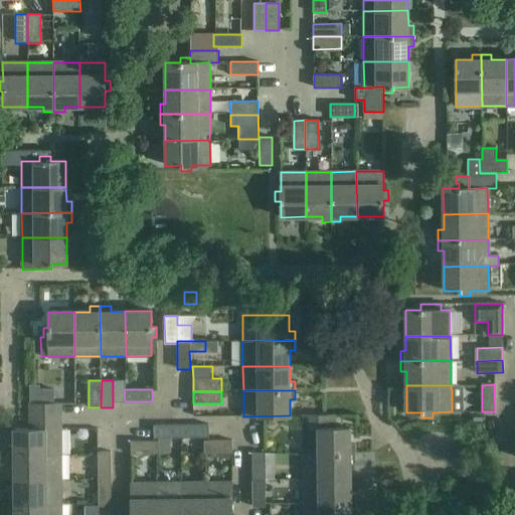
[(30,404),(30,416),(60,415),(60,403),(30,404)]
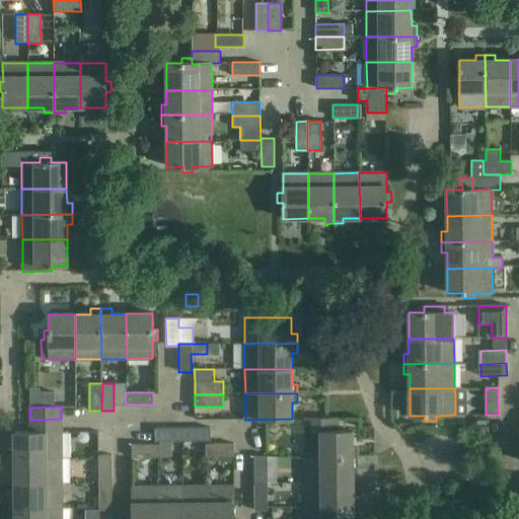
[(9,449),(9,458),(61,458),(61,432),(61,419),(30,420),(30,433),(14,433),(14,449),(9,449)]
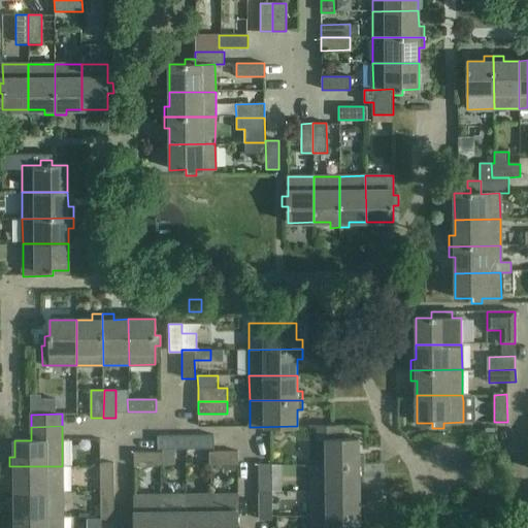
[(310,426),(311,465),(364,465),(364,456),(359,456),(359,438),(341,438),(341,426),(310,426)]
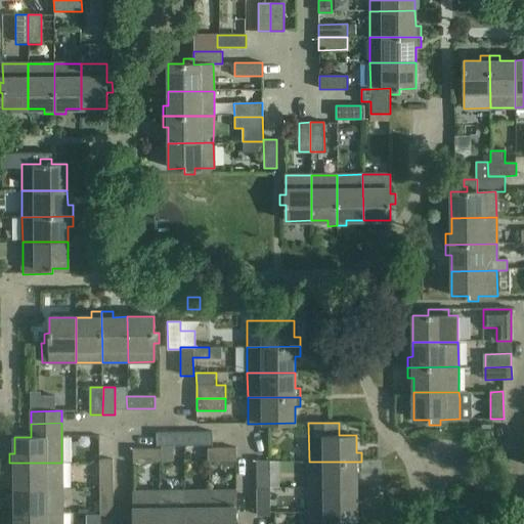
[(89,451),(89,428),(81,428),(81,451),(89,451)]
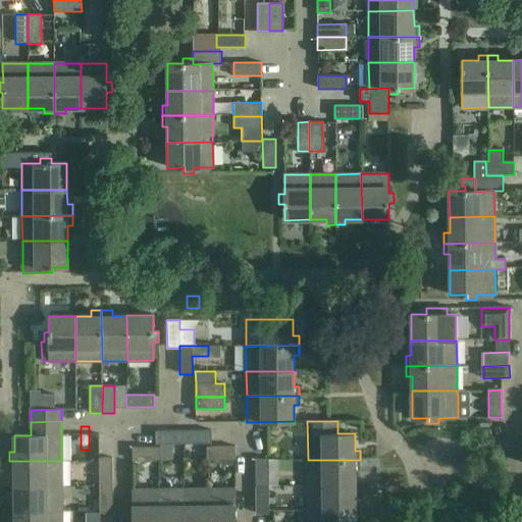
[(184,444),(184,430),(156,431),(156,444),(184,444)]
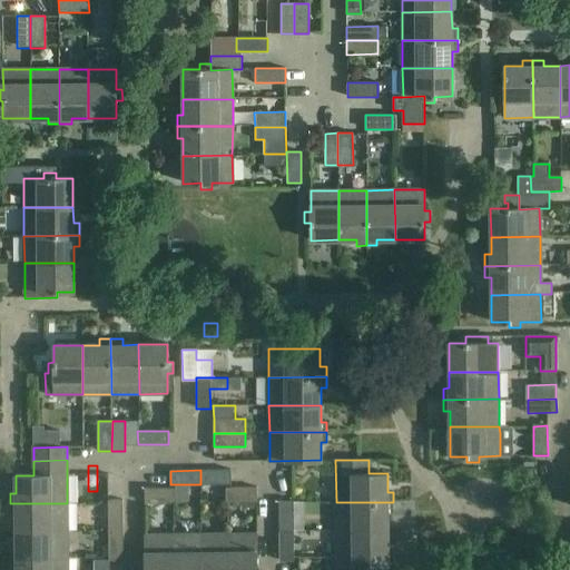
[(231,470),(200,470),(200,484),(231,484),(231,470)]
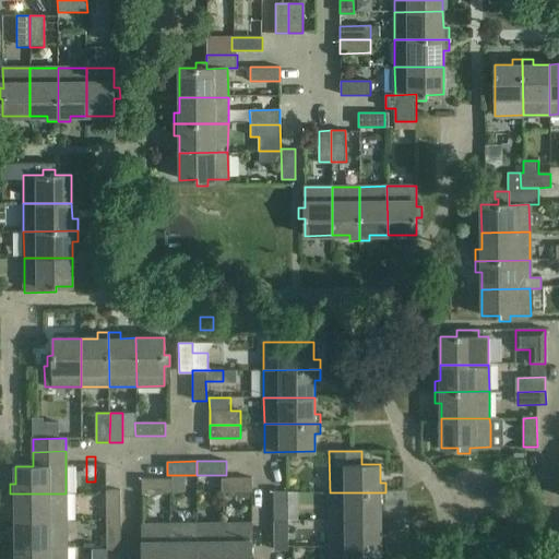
[(142,479),(142,492),(173,492),(173,478),(142,479)]
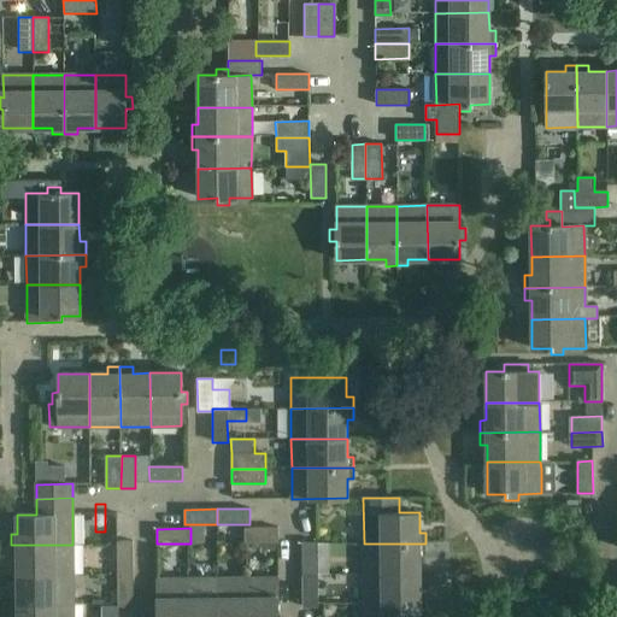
[(245,528),(245,544),(278,542),(277,528),(245,528)]
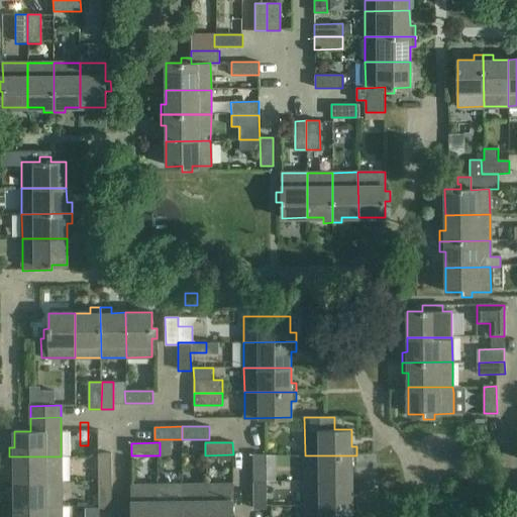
[(98,453),(99,482),(111,482),(111,453),(98,453)]
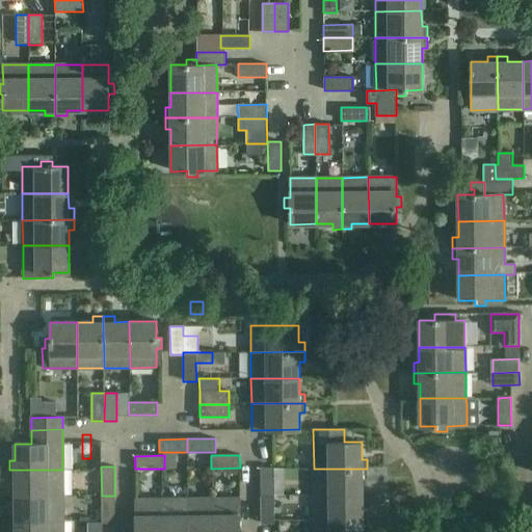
[(260,468),(260,497),(273,497),(273,468),(260,468)]
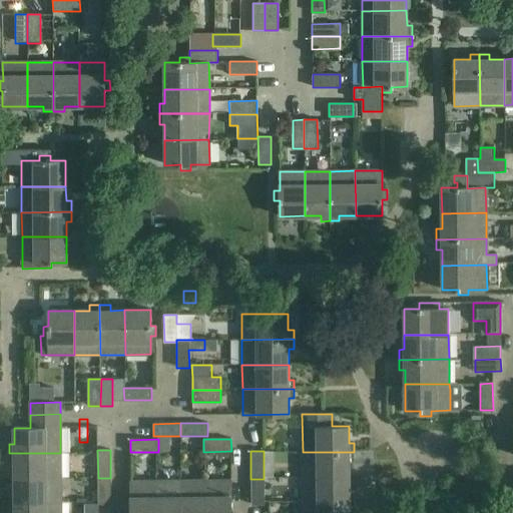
[(303,452),(303,478),(349,477),(349,461),(354,461),(354,452),(303,452)]
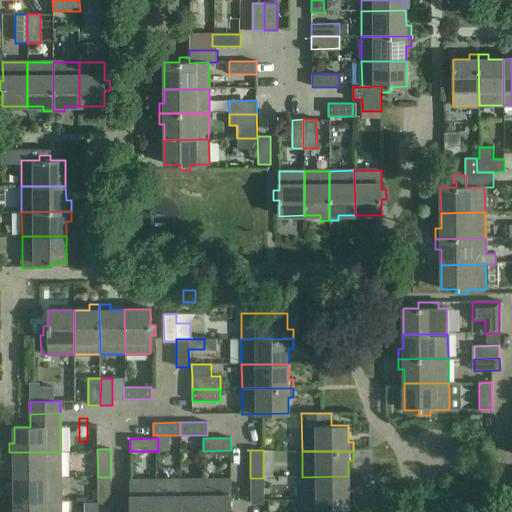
[(60,452),(9,452),(9,461),(14,461),(14,477),(60,477),(60,452)]
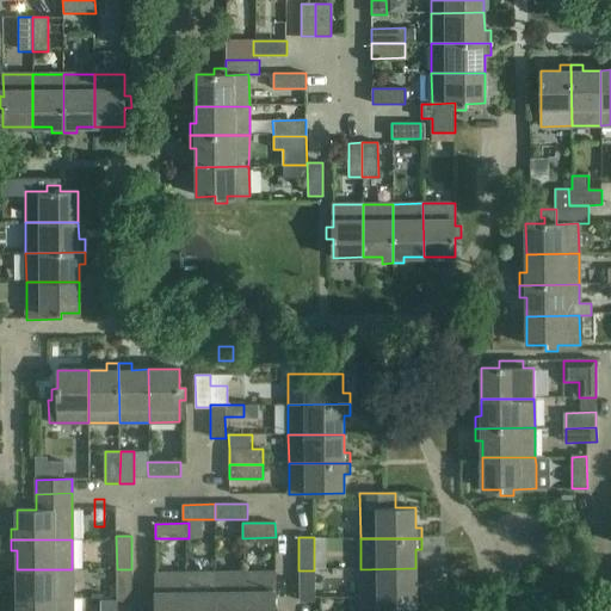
[(319,559),(319,588),(337,588),(335,559),(319,559)]
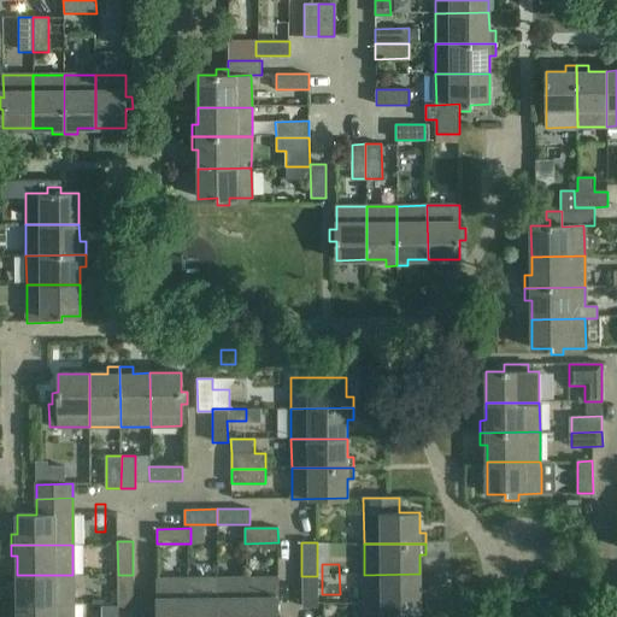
[(364,575),(364,603),(427,603),(427,592),(419,592),(419,574),(364,575)]
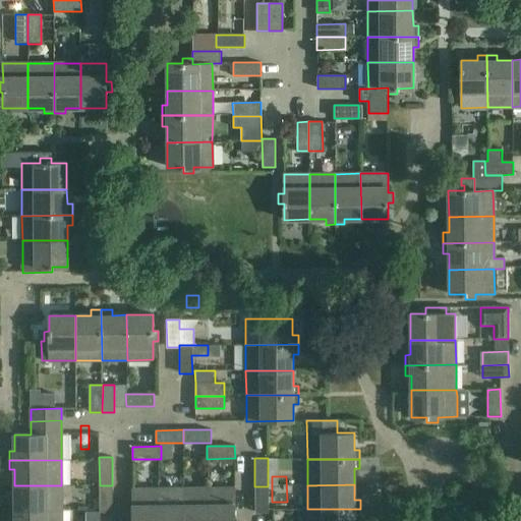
[(9,511),(62,511),(61,485),(14,485),(14,502),(9,502),(9,511)]
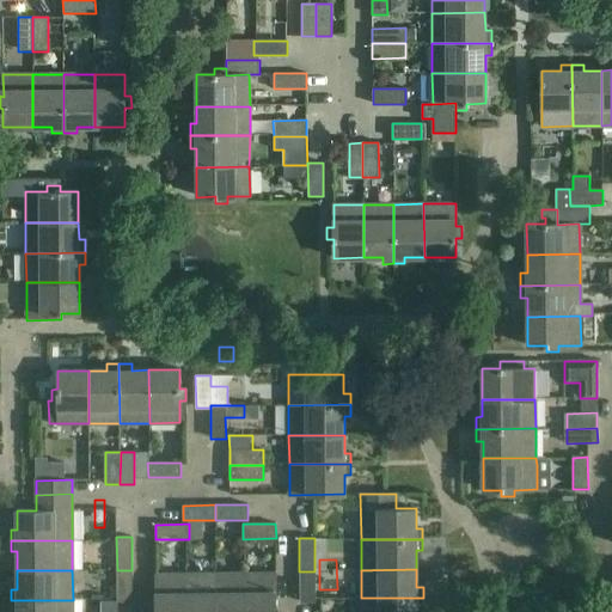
[(132,570),(117,570),(117,603),(132,601),(132,570)]
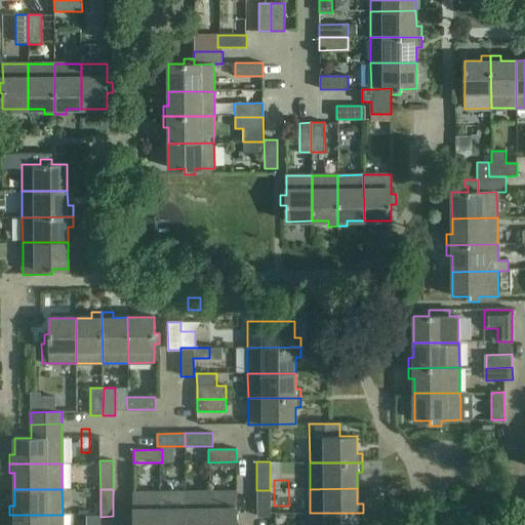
[(270,490),(256,490),(256,517),(270,517),(270,490)]
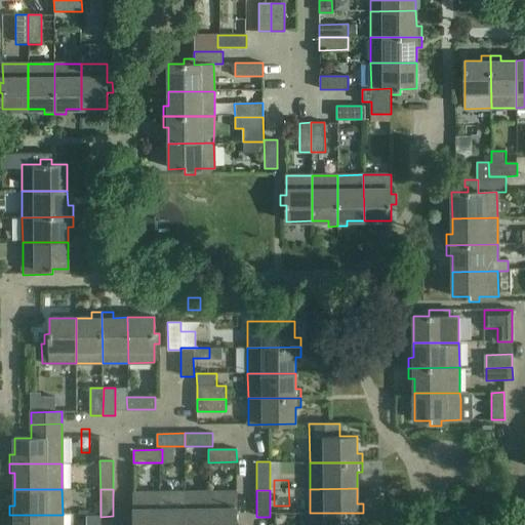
[(210,492),(210,524),(236,524),(237,491),(210,492)]
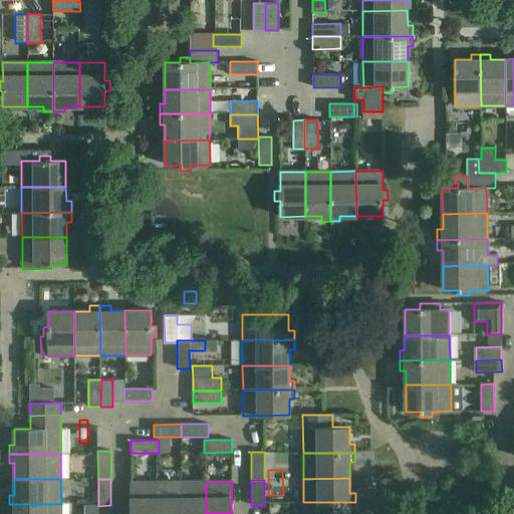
[(131,513),(157,513),(157,482),(131,483),(131,513)]
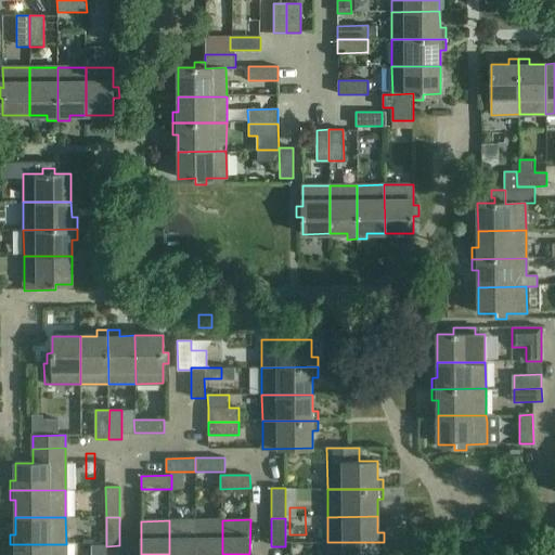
[(195,554),(196,520),(169,520),(169,554),(195,554)]
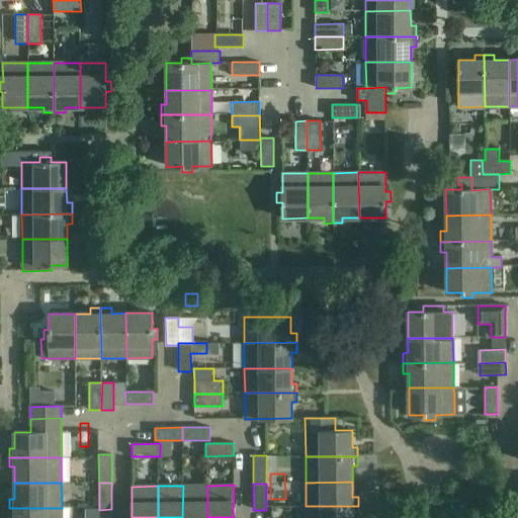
[(207,517),(207,486),(183,486),(182,517),(207,517)]
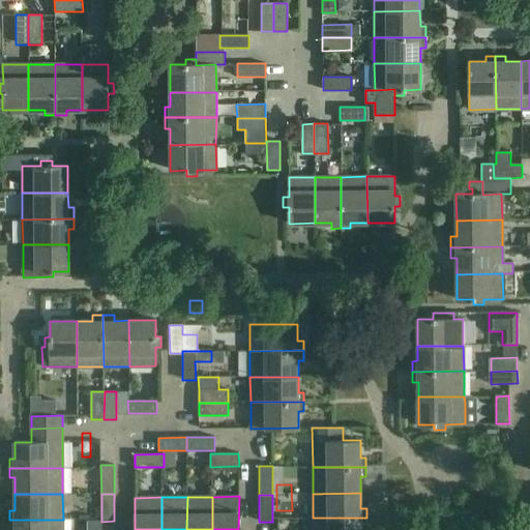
[(366,518),(313,518),(313,529),(360,529),(360,528),(366,528),(366,518)]
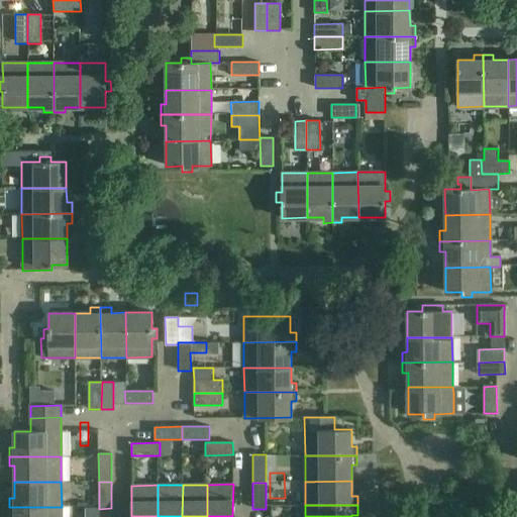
[(61,516),(62,507),(9,507),(9,516),(15,516),(14,516),(61,516)]
